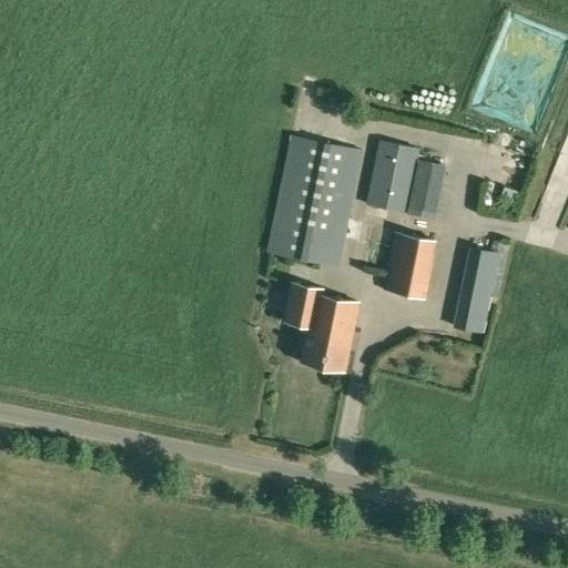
[(475,100),(503,111),(507,101),(498,97),(504,83),(498,81),(521,23),(509,18),(475,100)]
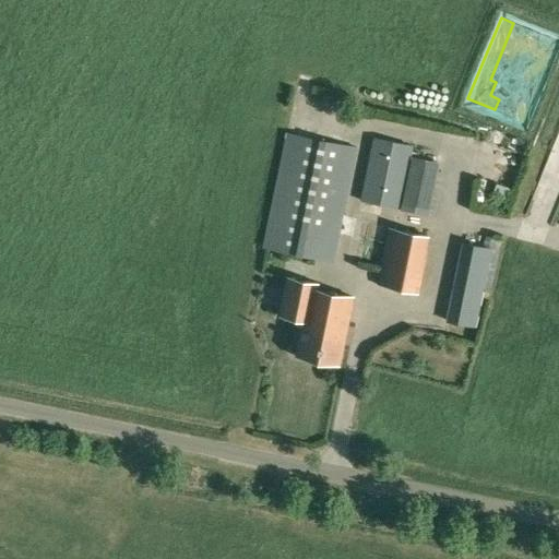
[(334,263),(358,147),(286,133),(262,248),(334,263)]
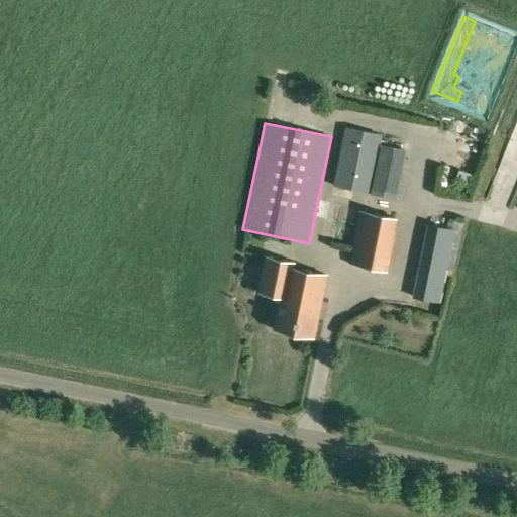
[(406,151),(380,146),(382,134),(344,127),(332,186),(370,193),(370,194),(397,199),(406,151)]
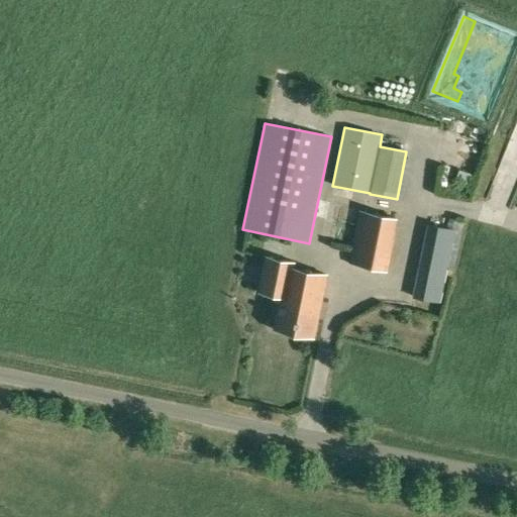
[(388,272),(398,218),(359,210),(348,264),(388,272)]
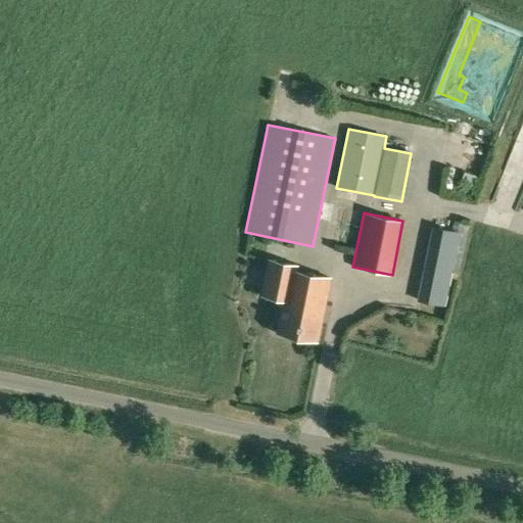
[(466,234),(460,233),(460,232),(432,226),(417,301),(446,306),(454,268),(460,269),(466,234)]
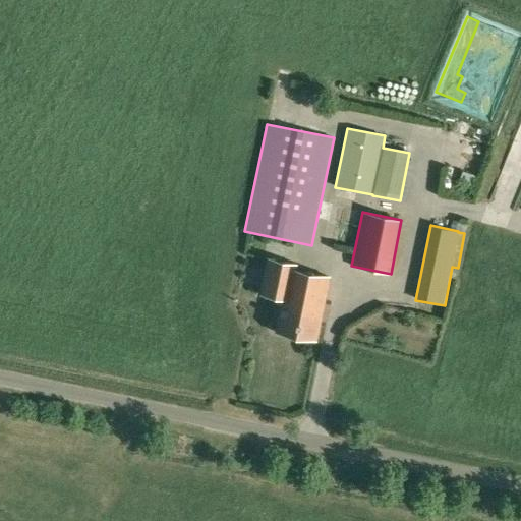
[(329,277),(295,270),(296,265),(268,259),(261,295),(283,299),(276,333),(315,340),(329,277)]
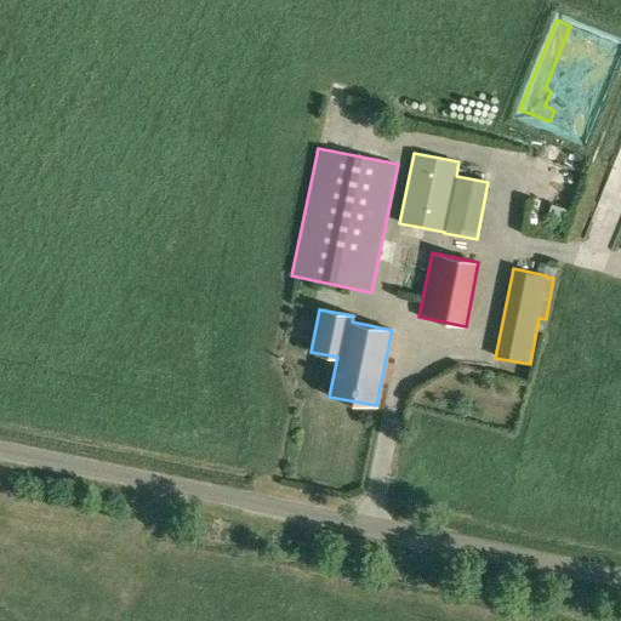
All buildings are outlined.
